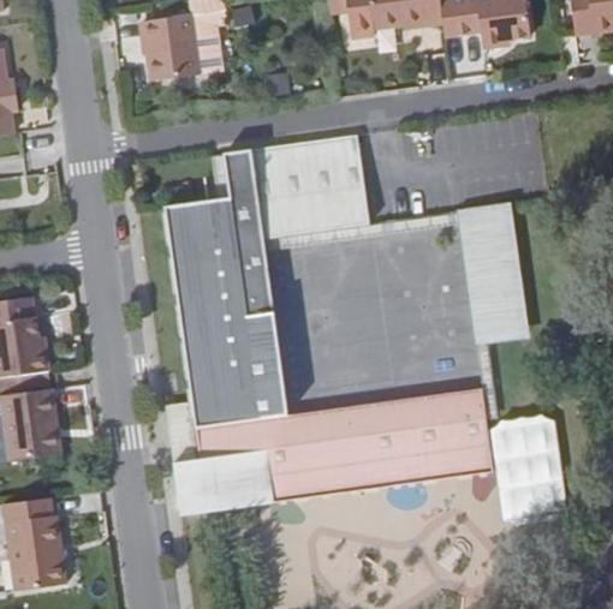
[(227,10),(226,0),(191,0),(192,15),(215,12),(227,10)]
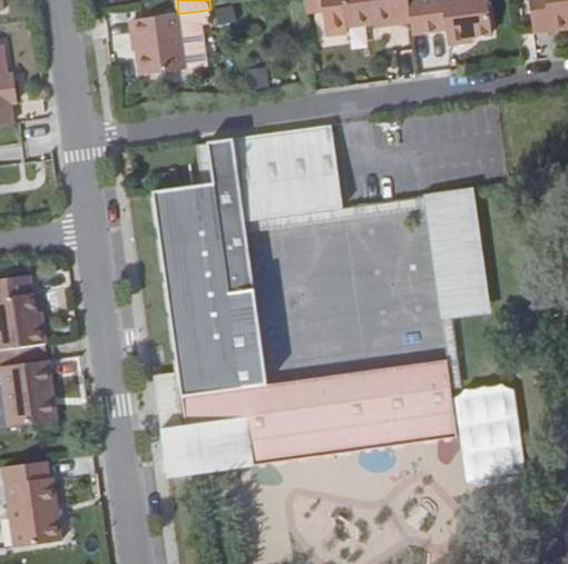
[(320,9),(319,0),(299,0),(300,11),(320,9)]
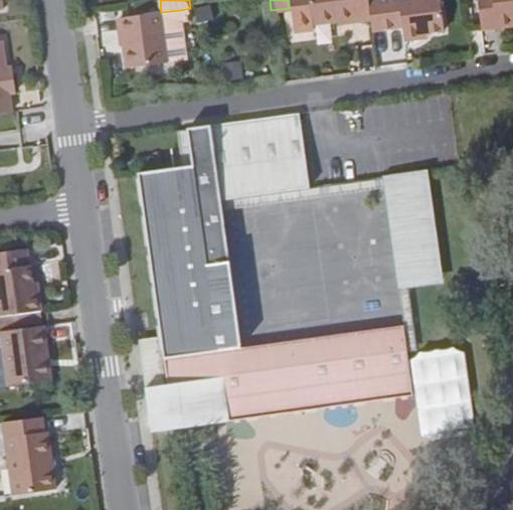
[(311,22),(353,16),(353,18),(369,16),(367,0),(288,0),(289,8),(291,24),(292,29),(311,27),(311,22)]
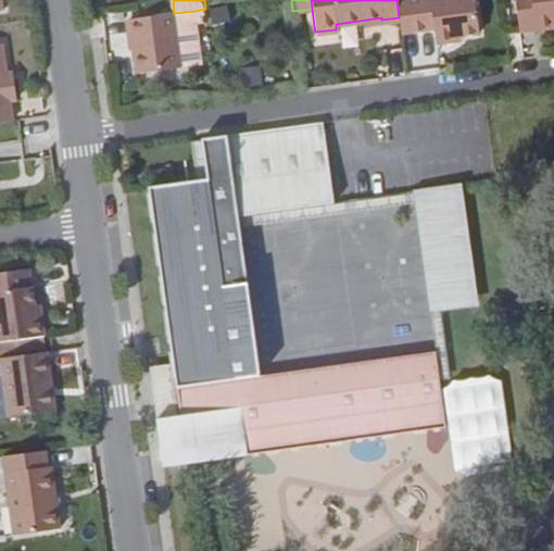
[(397,0),(399,17),(401,32),(432,27),(433,41),(449,39),(449,34),(479,29),(476,0),(397,0)]
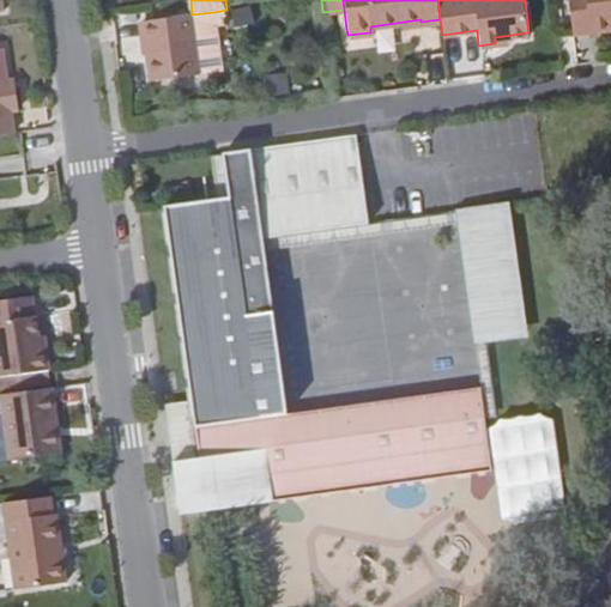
[(570,0),(574,32),(609,28),(609,23),(610,22),(610,0),(570,0)]
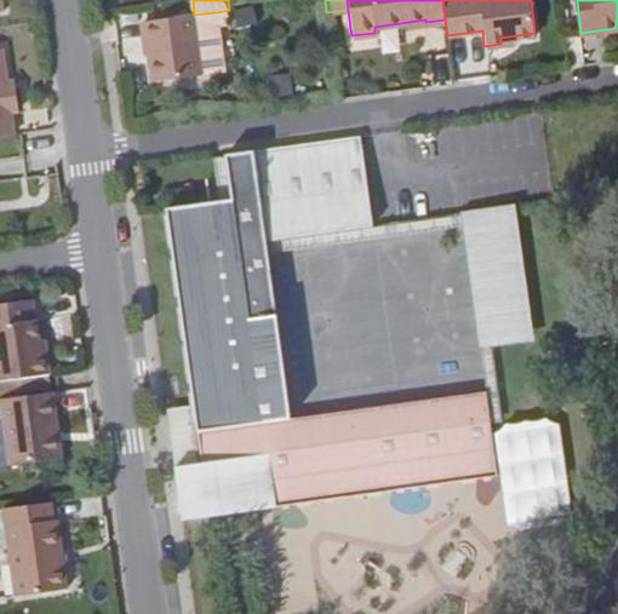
[(144,22),(152,81),(225,72),(217,12),(194,15),(144,22)]
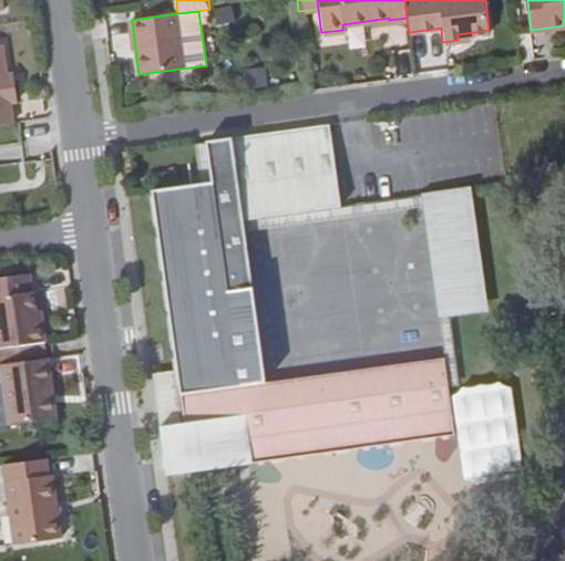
[(0,120),(10,118),(8,100),(16,97),(14,76),(6,78),(0,48),(0,120)]
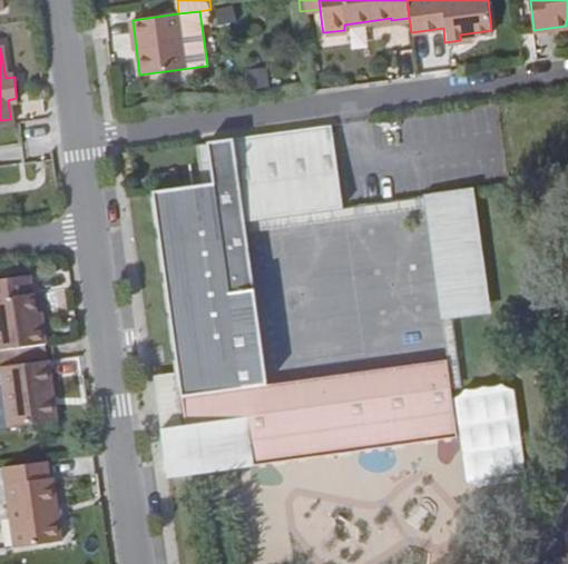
[(483,102),(485,167),(500,166),(498,101),(483,102)]
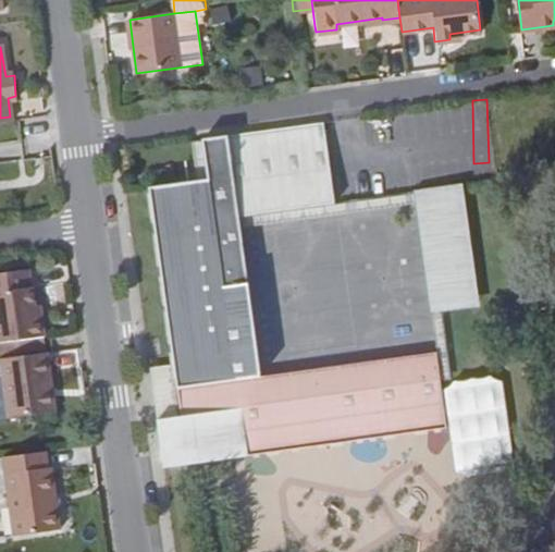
[(193,409),(155,414),(162,466),(235,456),(446,428),(440,383),(436,353),(260,376),(241,228),(237,213),(333,201),(322,117),(202,133),(208,175),(195,178),(151,183),(175,360),(185,360),(193,409)]
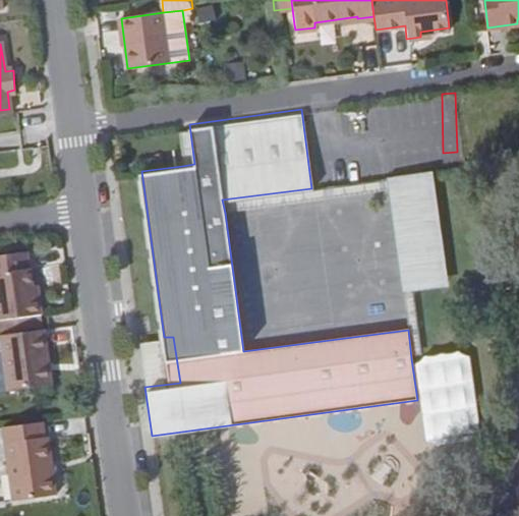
[(194,164),(189,124),(178,125),(182,166),(194,164)]
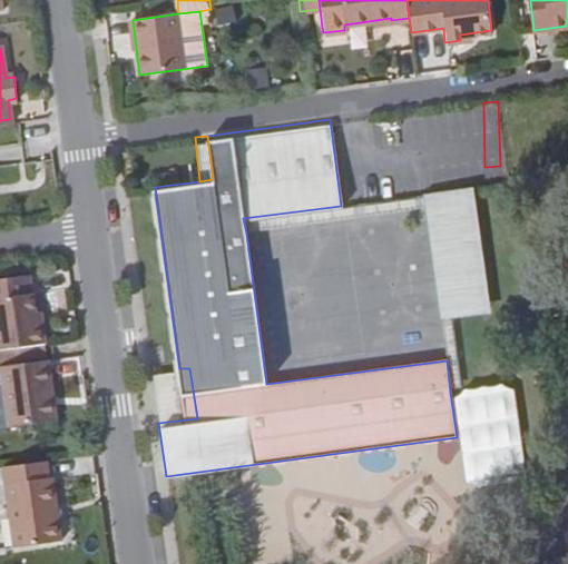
[(447,360),(450,392),(463,388),(454,315),(487,310),(470,189),(341,206),(243,218),(246,233),(428,209),(447,360)]
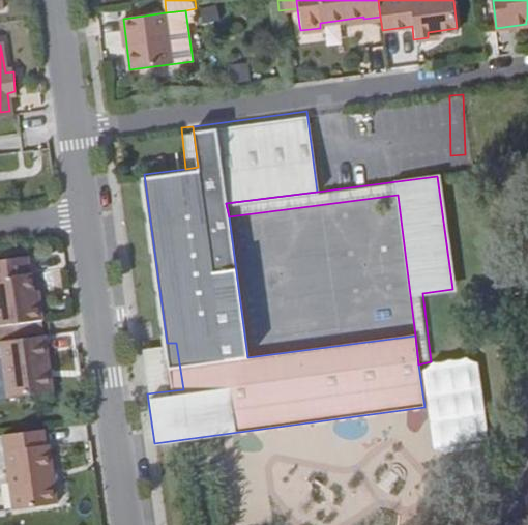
[(0,323),(38,320),(36,301),(32,301),(28,272),(26,257),(0,259),(0,323)]
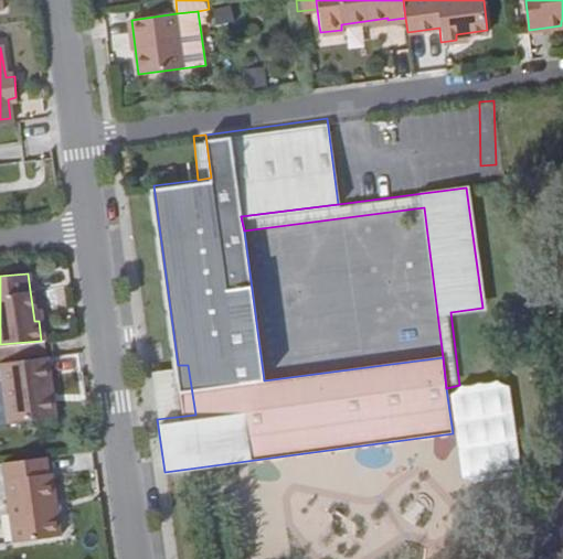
[(0,355),(42,352),(41,341),(0,344),(0,355)]
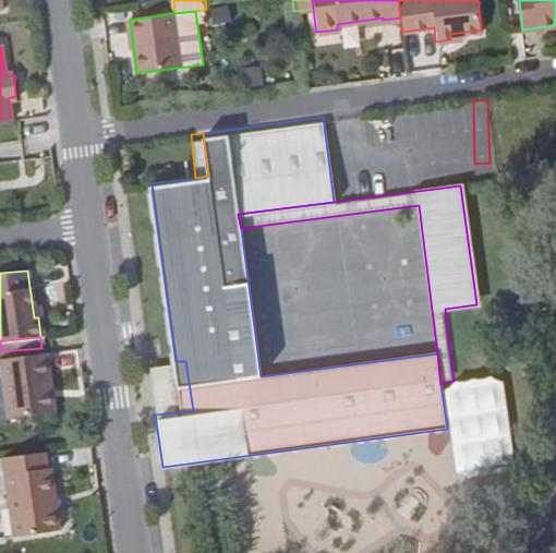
[(57,411),(49,351),(3,357),(11,417),(57,411)]
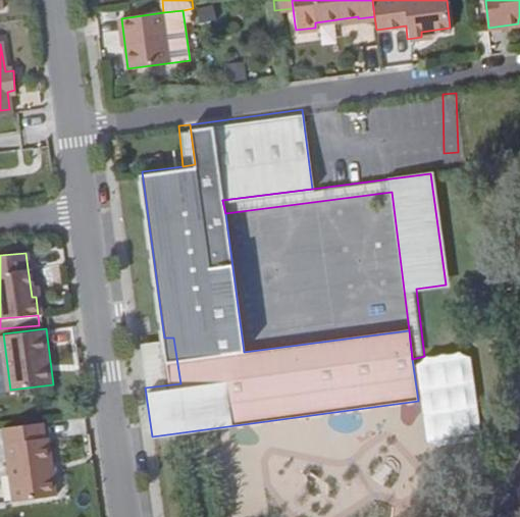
[(466,361),(420,367),(430,444),(477,437),(466,361)]
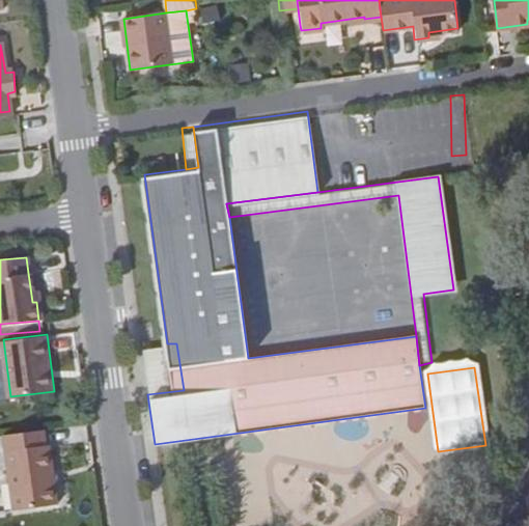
[(45,443),(1,449),(8,508),(53,502),(45,443)]
